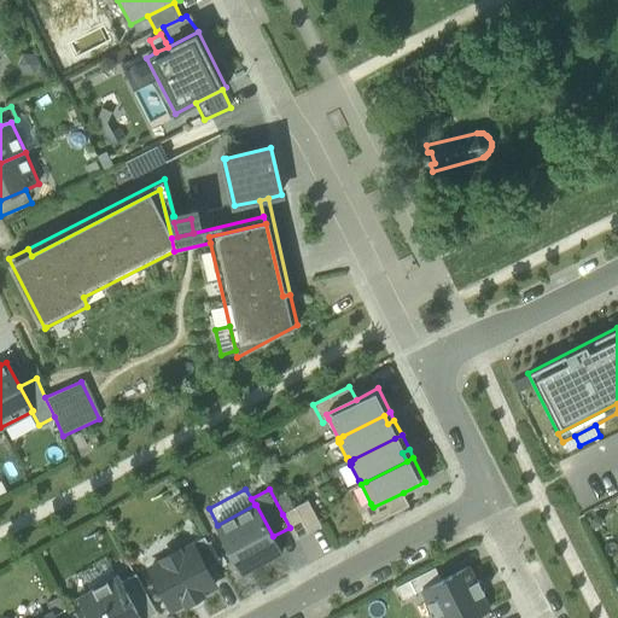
[(403,493),(373,507),(371,503),(365,506),(373,524),(409,506),(403,493)]
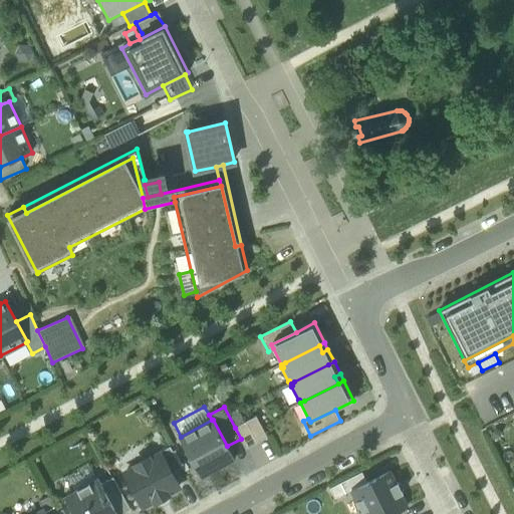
[(256,417),(245,422),(257,444),(267,438),(256,417)]
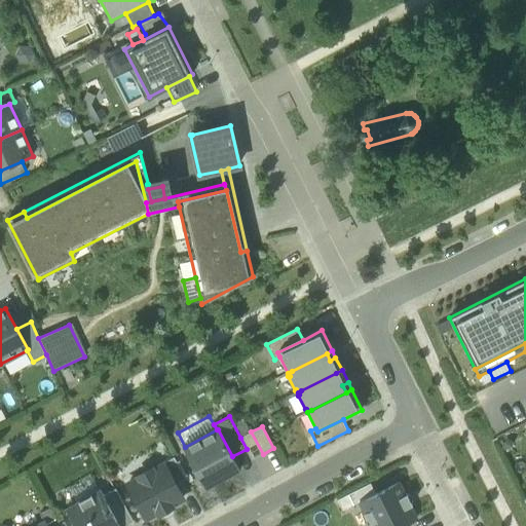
[(183,448),(205,489),(239,471),(232,456),(218,429),(217,429),(185,447),(183,448)]
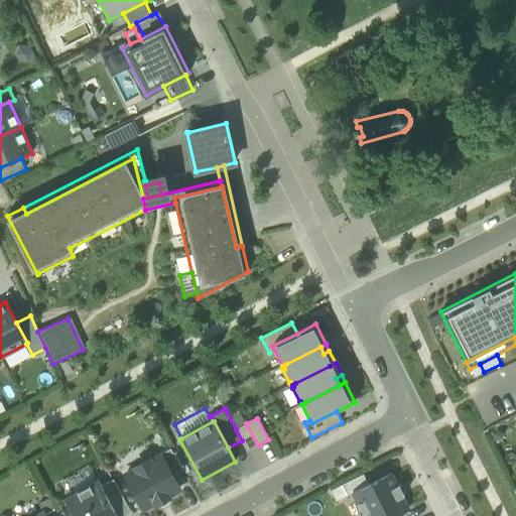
[(258,445),(246,423),(236,429),(242,440),(247,450),(258,445)]
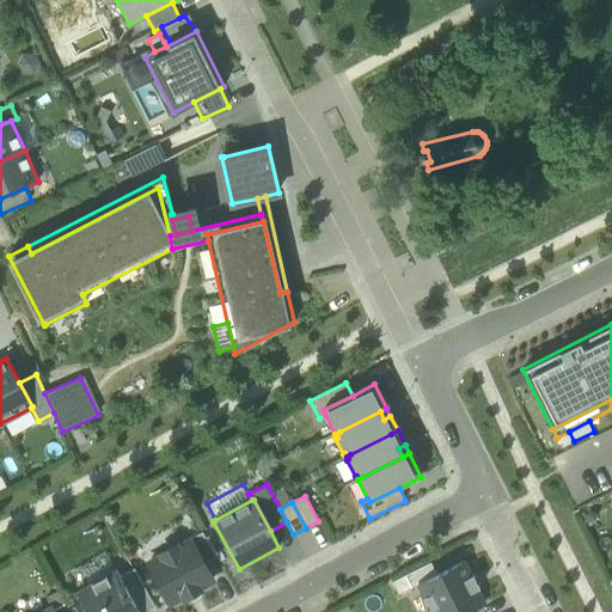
[(216,557),(203,532),(189,539),(190,542),(191,540),(203,564),(216,557)]
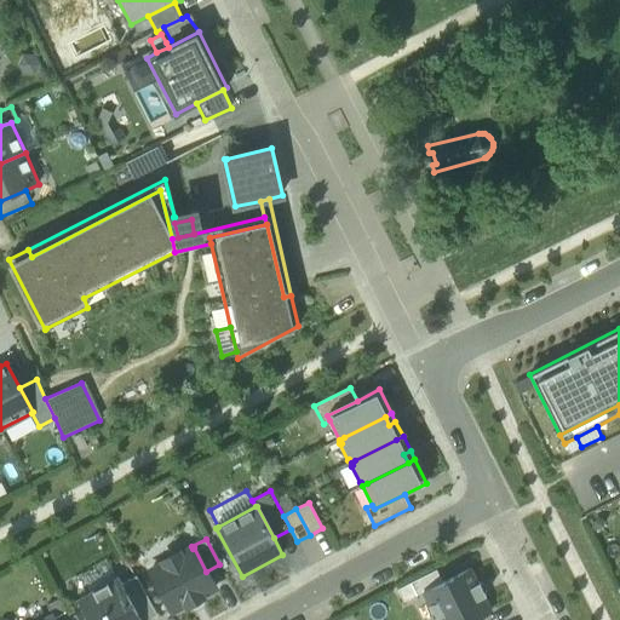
[(179,552),(162,561),(164,563),(151,570),(173,610),(185,604),(187,607),(205,597),(202,595),(216,589),(206,572),(194,547),(193,549),(181,555),(179,552)]
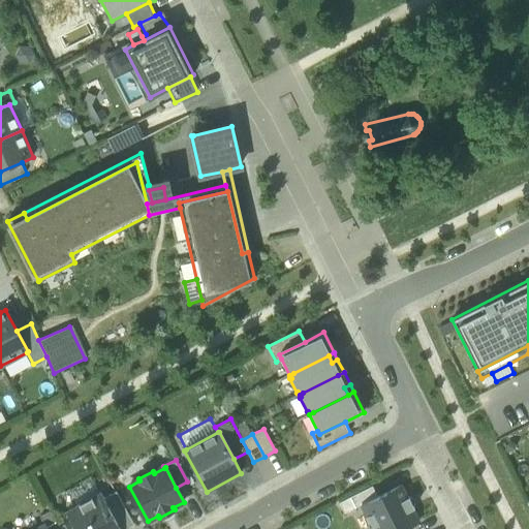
[(79,505),(99,494),(92,480),(71,491),(79,505)]
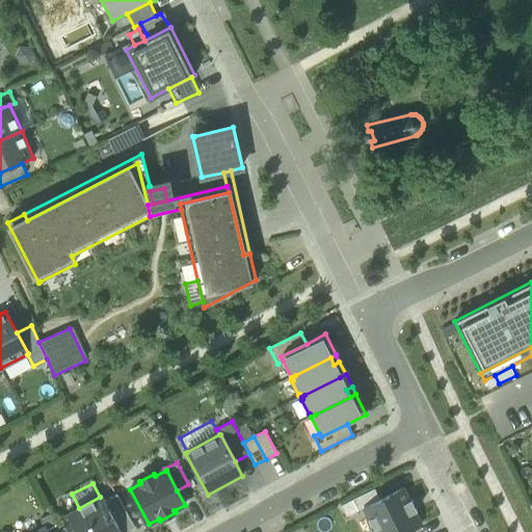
[(352,500),(358,511),(364,508),(380,500),(374,488),(352,500)]
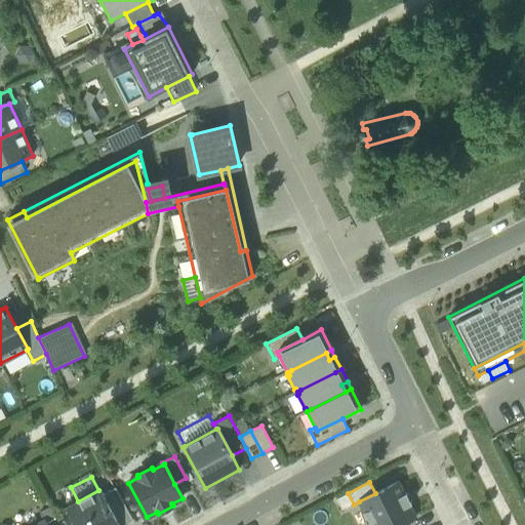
[(404,494),(398,482),(375,493),(359,501),(370,524),(375,522),(376,524),(400,524),(415,518),(409,506),(411,503),(406,493),(404,494)]
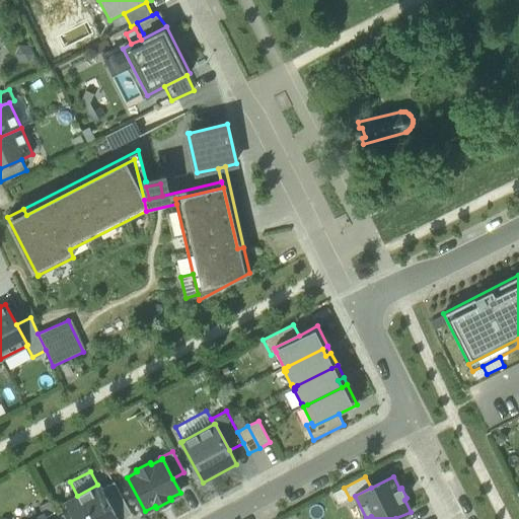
[(122,518),(132,514),(115,483),(102,489),(118,518),(122,518)]
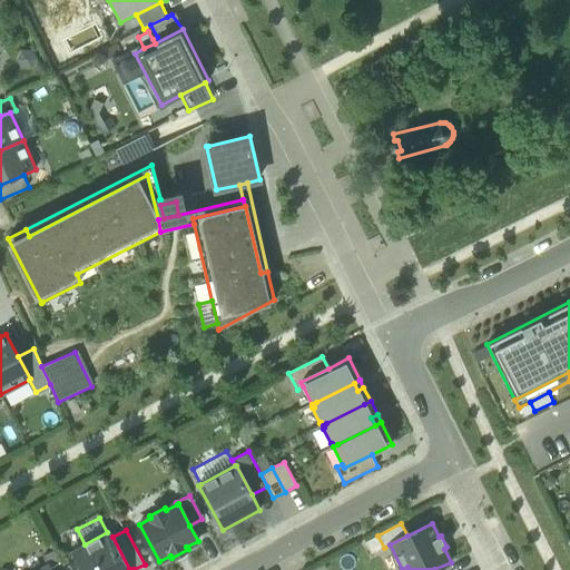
[(129,569),(112,537),(109,531),(107,532),(85,544),(71,551),(80,569),(129,569)]
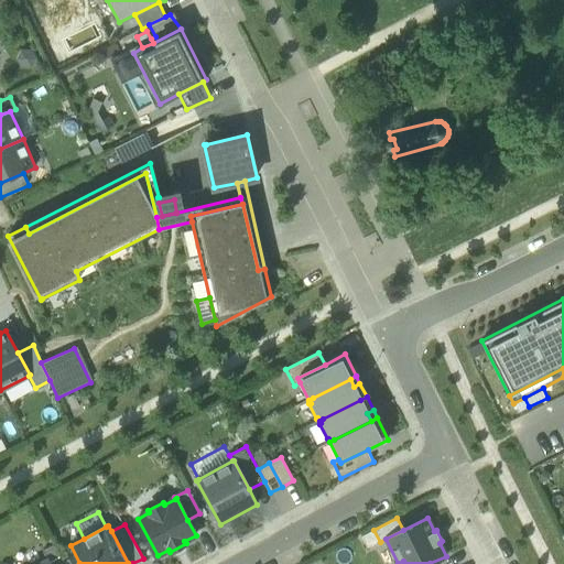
[(361,537),(368,548),(380,542),(373,530),(361,537)]
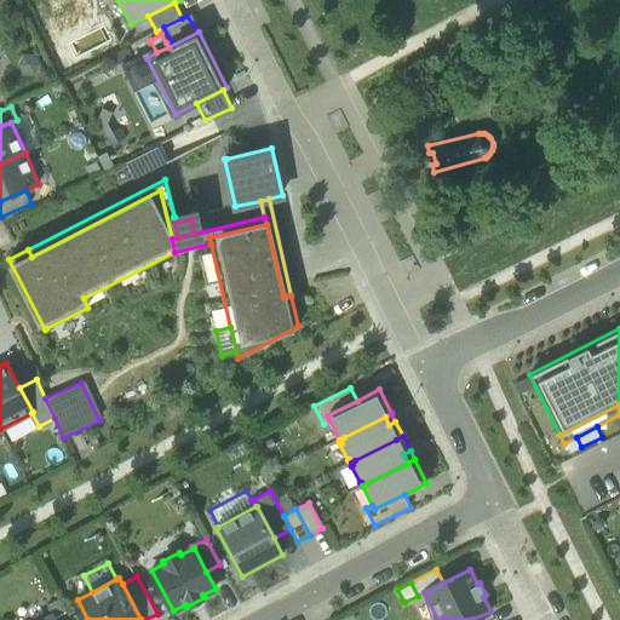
[(72,619),(59,598),(47,606),(53,615),(55,619),(72,619)]
